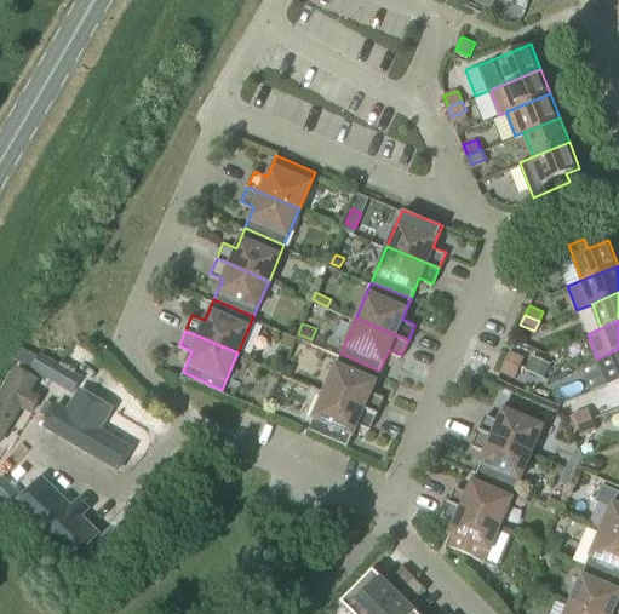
[(22,343),(15,355),(33,365),(39,354),(22,343)]
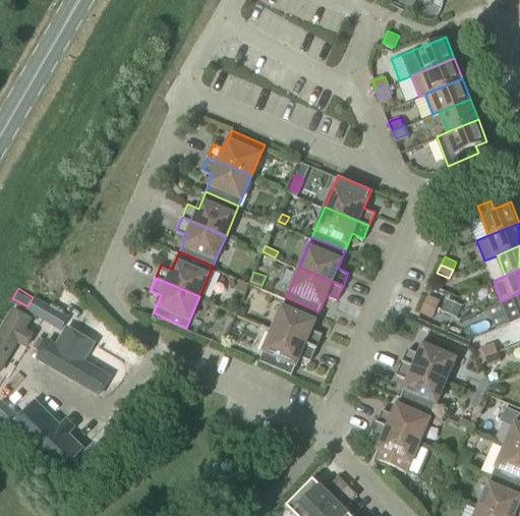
[(210,295),(201,292),(199,296),(196,303),(205,306),(210,295)]
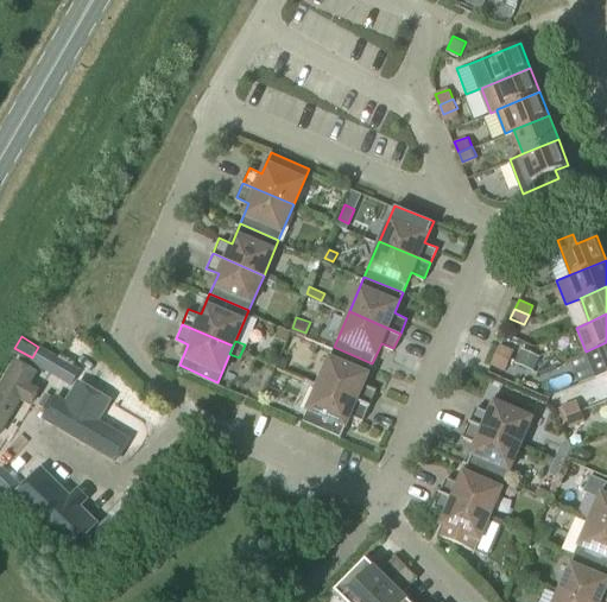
[(495,353),(510,359),(514,348),(500,342),(495,353)]
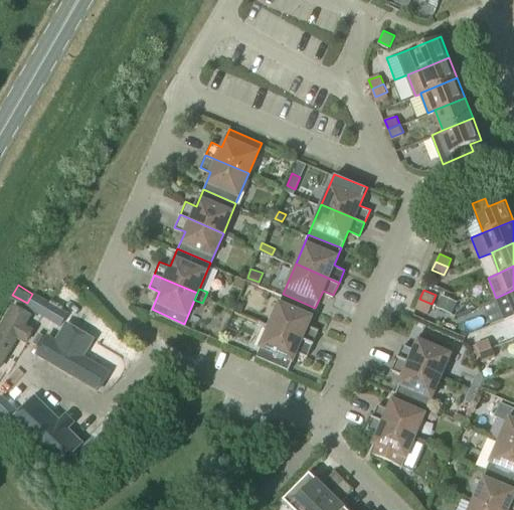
[(513,290),(496,298),(504,318),(513,314),(513,290)]
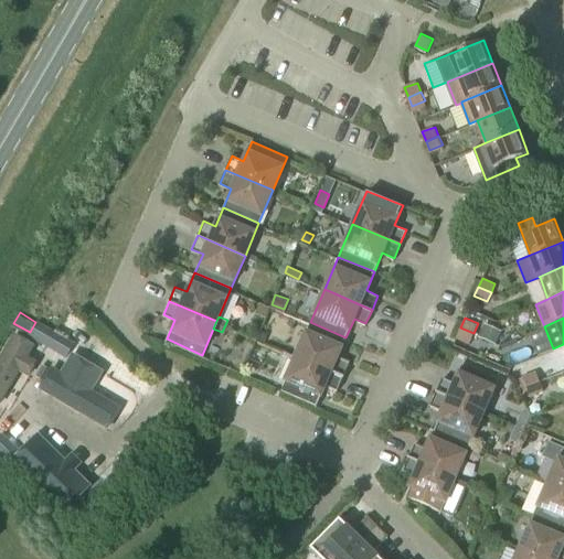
[(38,320),(30,333),(66,355),(74,341),(38,320)]
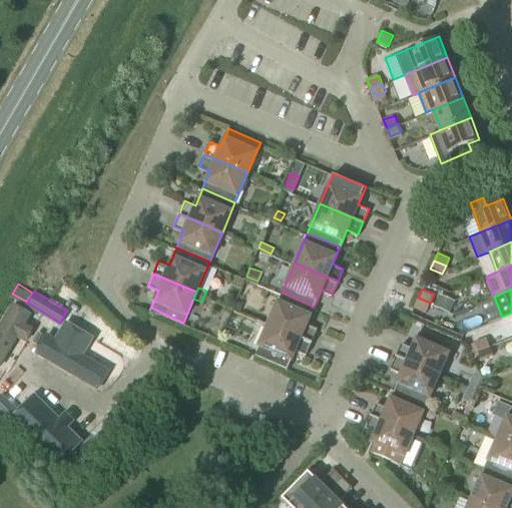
[(456,299),(440,292),(434,304),(451,311),(456,299)]
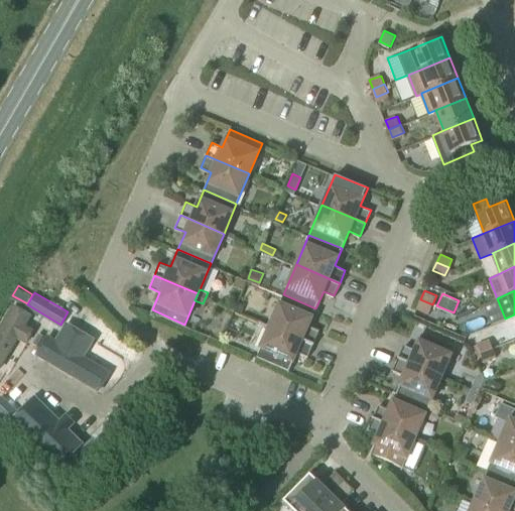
[(283,294),(270,325),(313,343),(319,331),(308,326),(315,308),(283,294)]
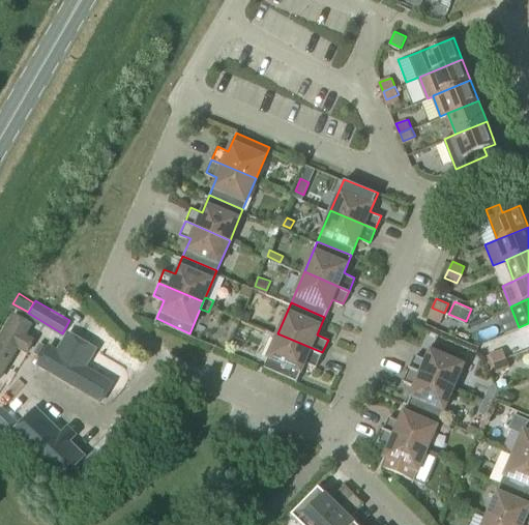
[(444,313),(432,308),(429,316),(440,321),(444,313)]
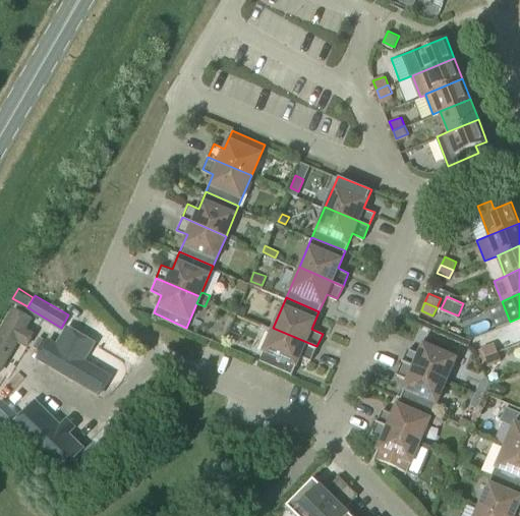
[(13,305),(0,329),(0,367),(17,337),(26,342),(35,329),(25,324),(31,314),(13,305)]
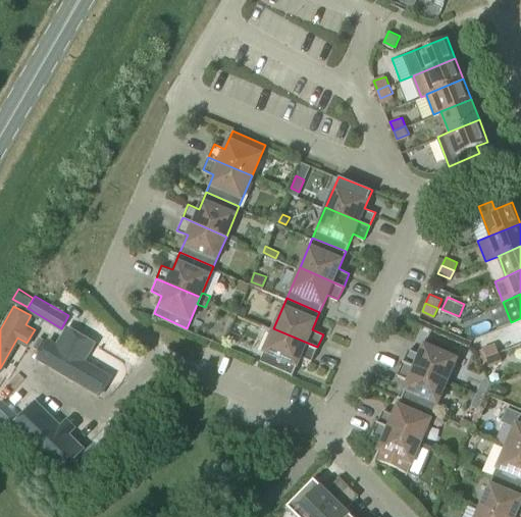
[(49,338),(38,358),(100,395),(112,374),(83,357),(93,341),(67,325),(57,343),(49,338)]
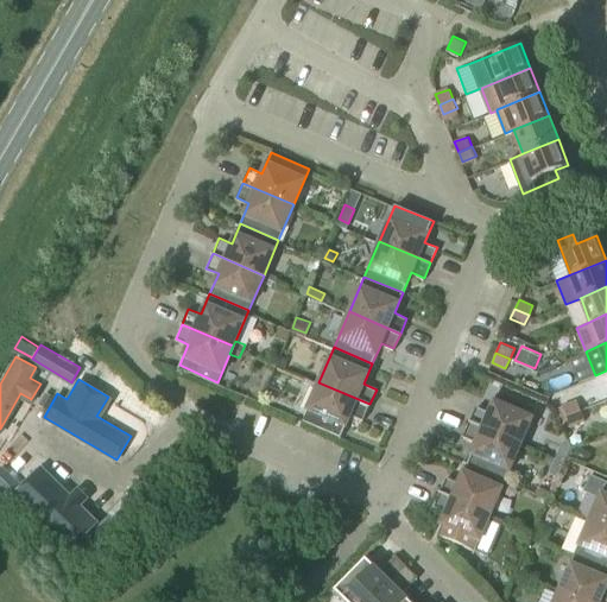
[(370,404),(318,382),(303,418),(341,435),(351,413),(364,419),(370,404)]
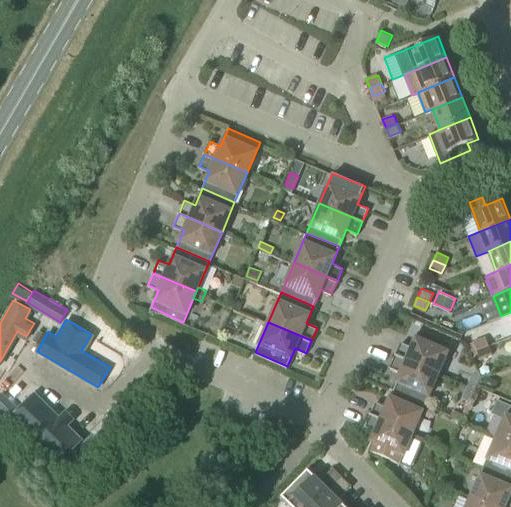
[(396,354),(439,373),(452,342),(419,328),(412,346),(401,341),(396,354)]
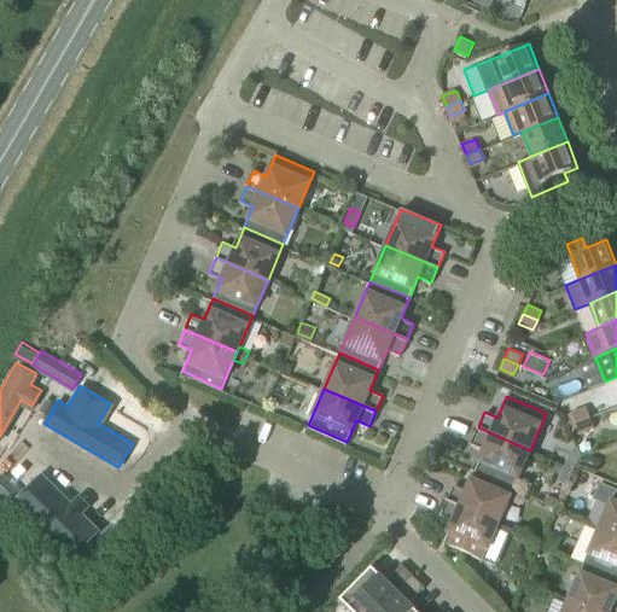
[(576,420),(591,414),(587,403),(571,409),(576,420)]
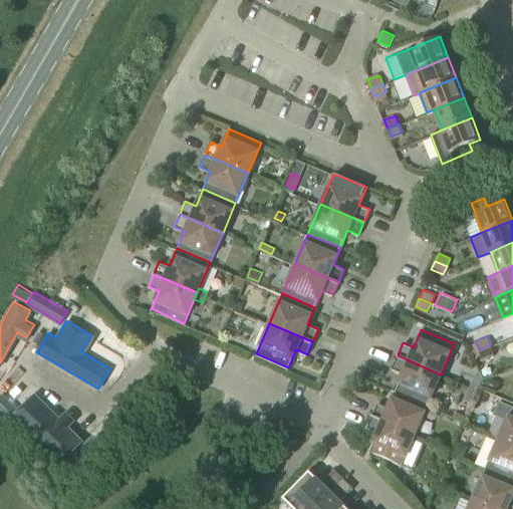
[(491,344),(479,349),(482,358),(495,354),(491,344)]
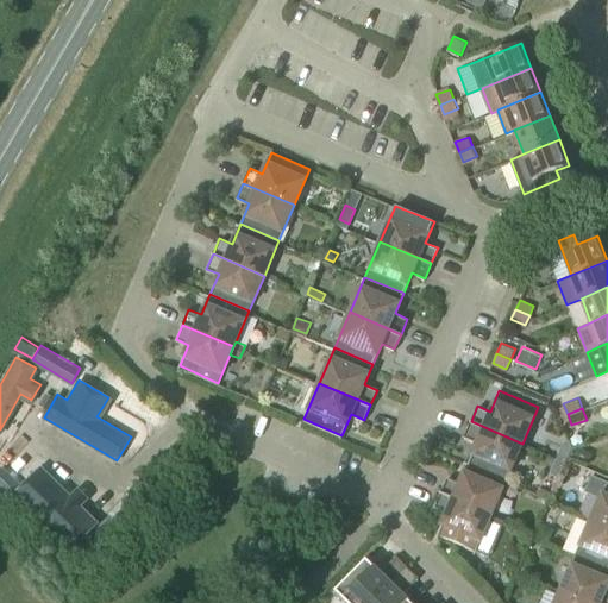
[(522,444),(471,421),(464,437),(477,441),(469,462),(507,478),(522,444)]
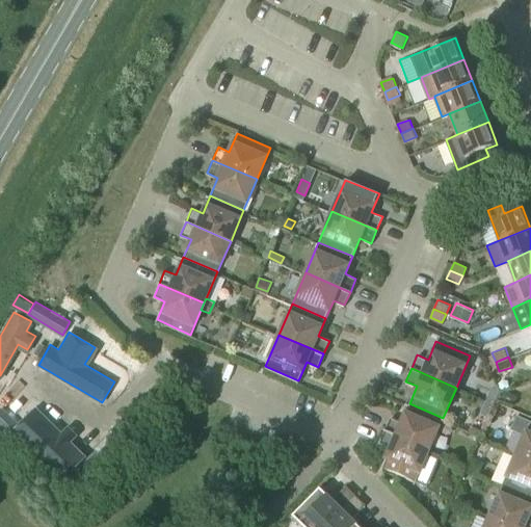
[(492,385),(485,400),(494,403),(499,390),(497,384),(492,385)]
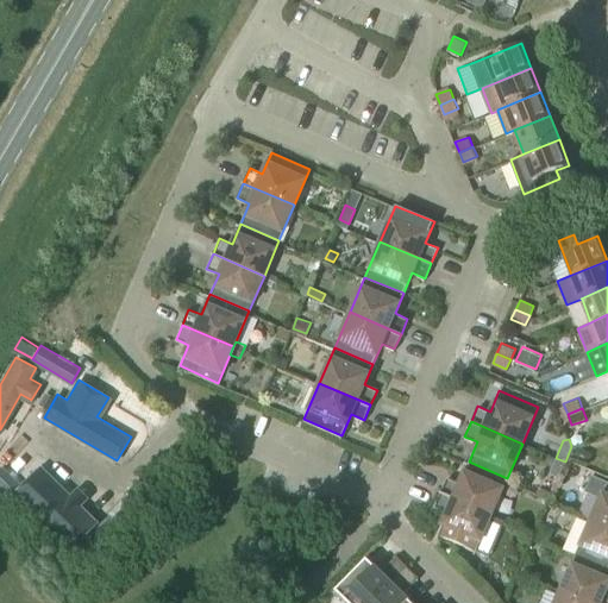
[(577,443),(572,453),(588,459),(593,448),(577,443)]
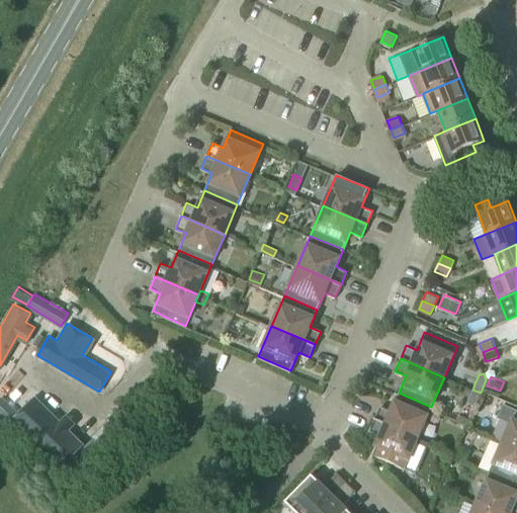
[(481,393),(472,390),(467,402),(475,405),(481,393)]
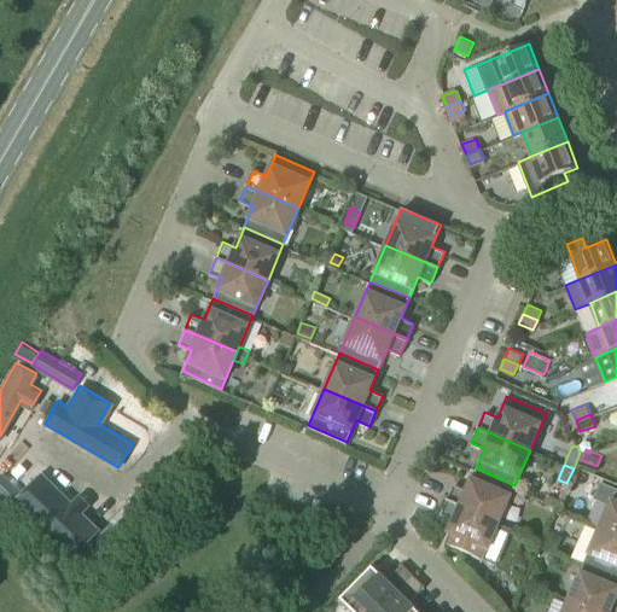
[(514,485),(476,468),(466,489),(454,484),(447,500),(499,522),(514,485)]
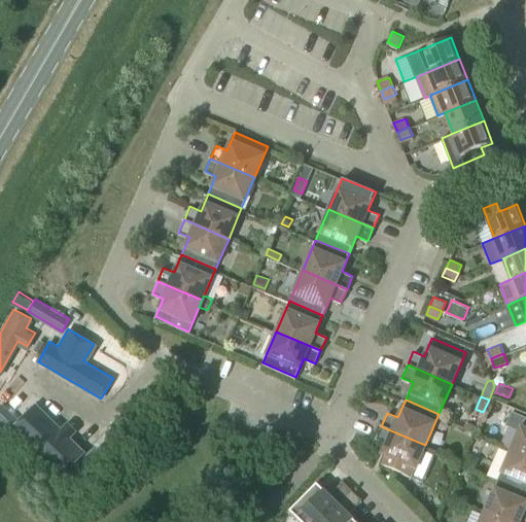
[(0,431),(6,426),(7,427),(19,415),(10,408),(3,401),(0,403),(0,431)]
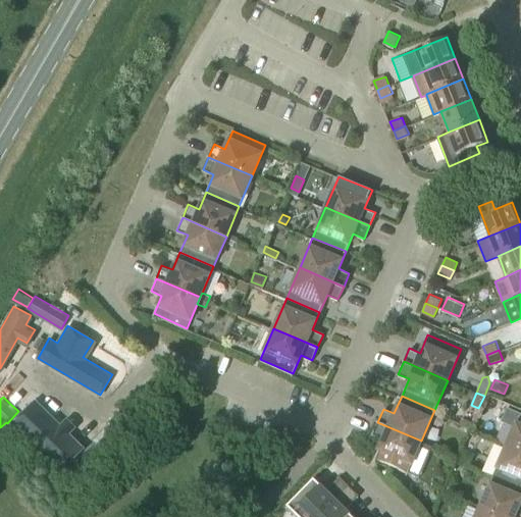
[(17,413),(8,423),(58,473),(84,447),(34,397),(17,413)]
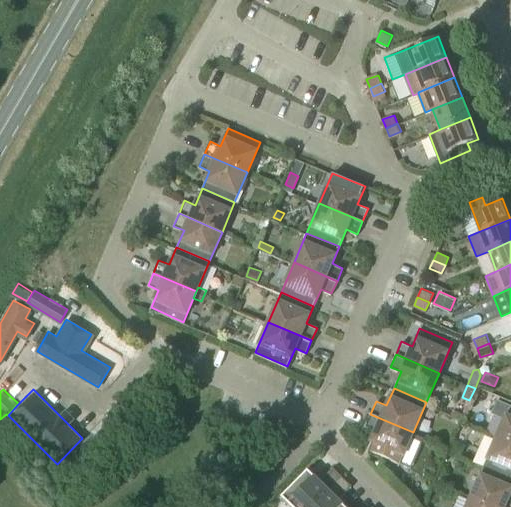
[(510,404),(497,398),(492,412),(505,417),(497,436),(510,442),(510,404)]
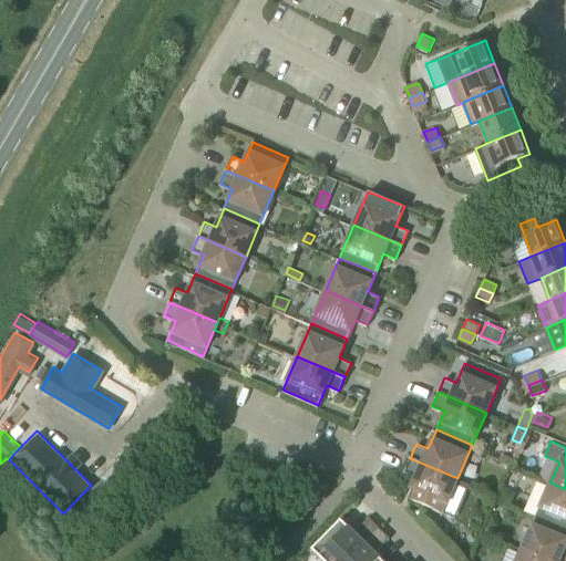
[(451,495),(458,478),(410,458),(404,471),(415,477),(408,496),(443,511),(451,495)]
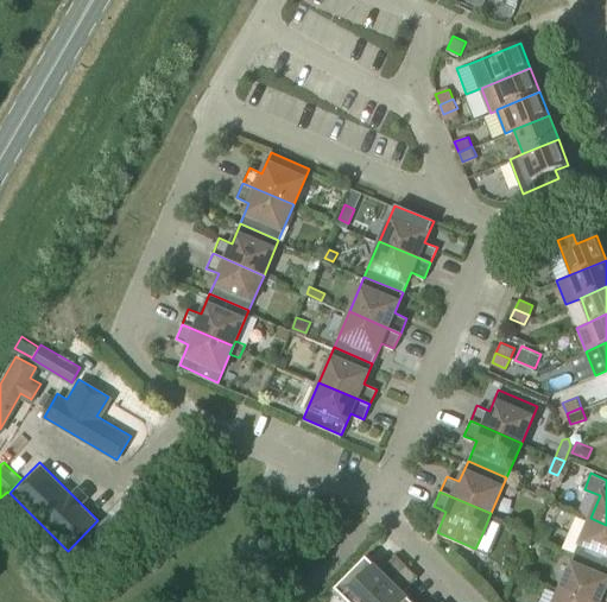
[(606,525),(590,518),(575,553),(606,566),(606,525)]
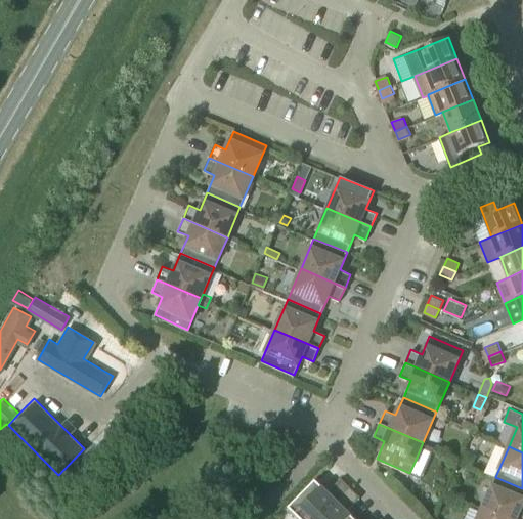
[(461,458),(472,463),(475,457),(473,451),(465,448),(461,458)]
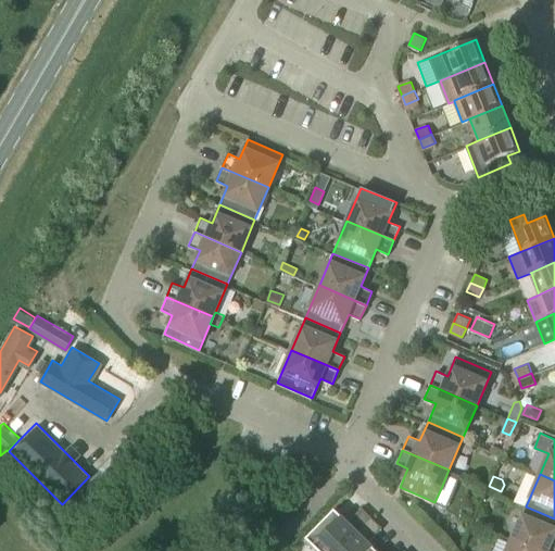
[(339,550),(371,516),(362,506),(347,522),(335,510),(305,539),(317,550),(339,550)]
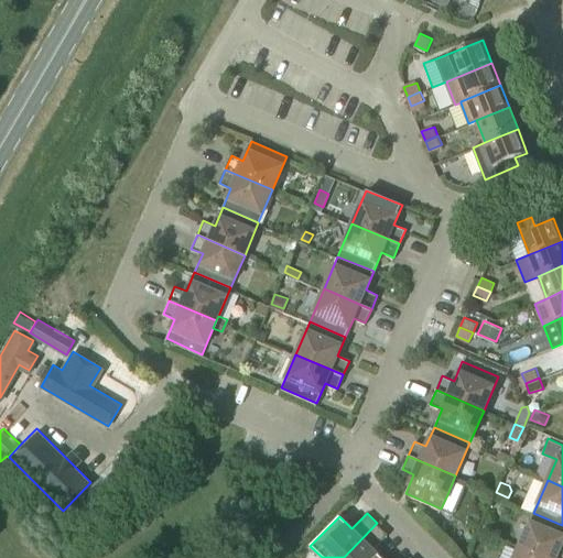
[(562,525),(533,513),(519,545),(550,557),(562,557),(562,547),(561,547),(562,543),(562,525)]
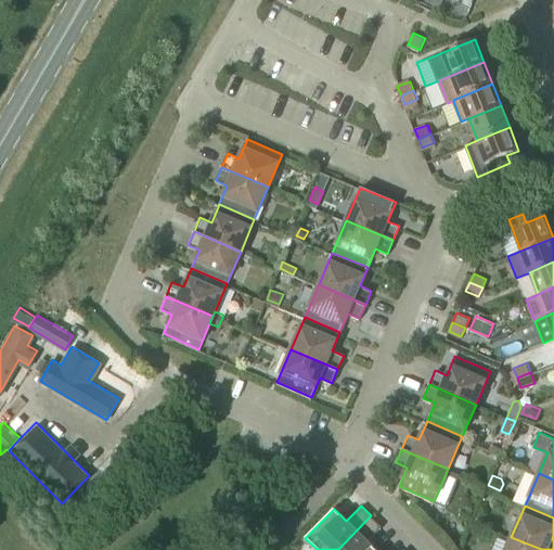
[(480,523),(484,515),(476,512),(474,520),(480,523)]
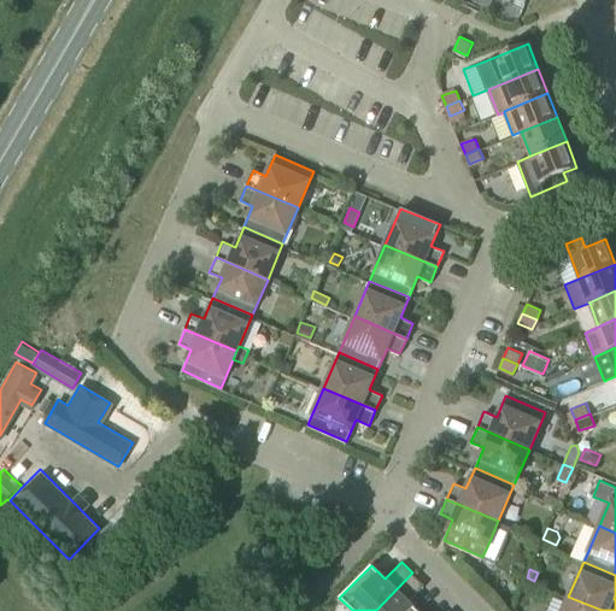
[(424,585),(412,573),(376,610),(417,610),(408,601),(424,585)]
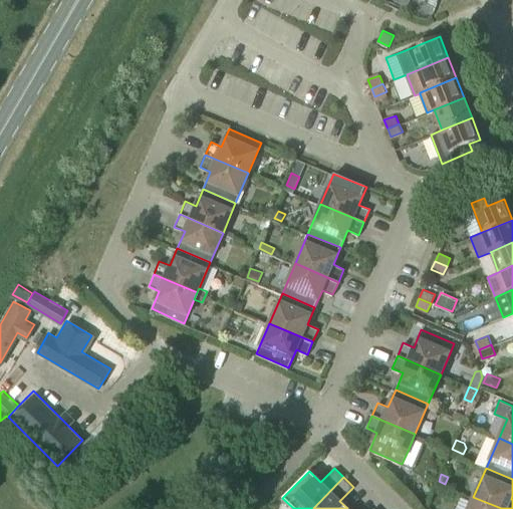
[(501,508),(473,497),(468,508),(501,508)]
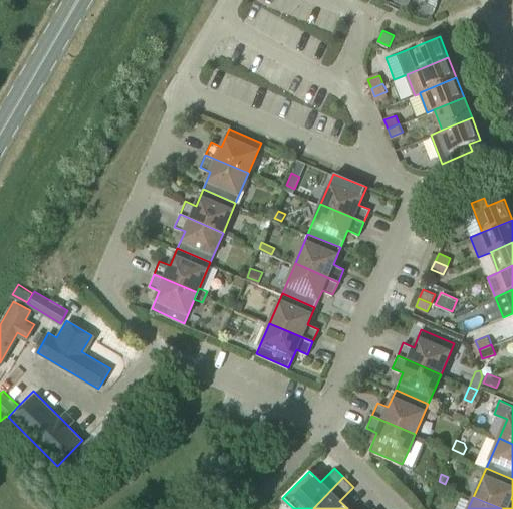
All buildings are outlined.
